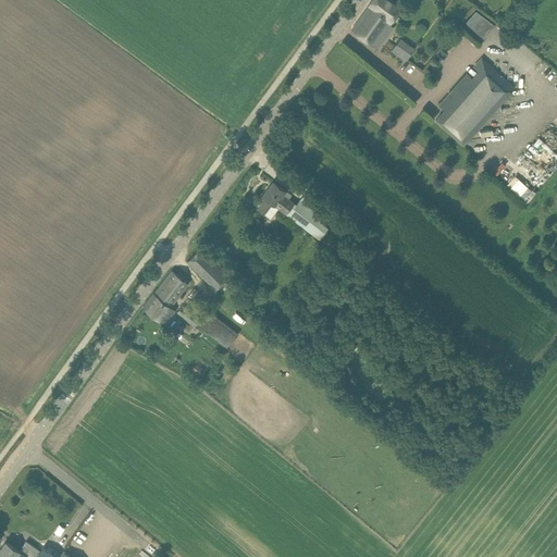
[(401,8),(391,0),(371,0),(369,3),(370,4),(351,29),(378,48),(393,27),(388,24),(401,8)]
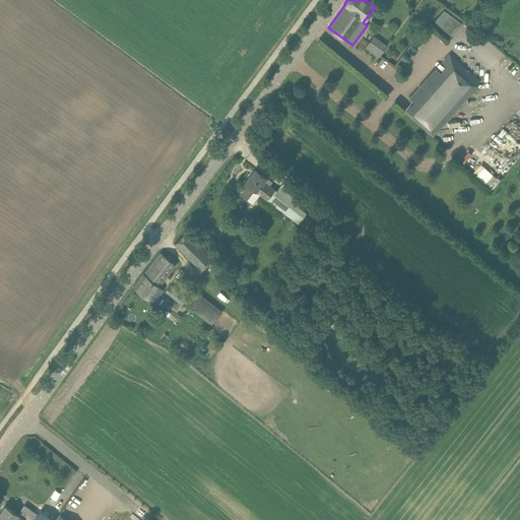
[(442,8),(433,20),(451,36),(461,23),(442,8)]
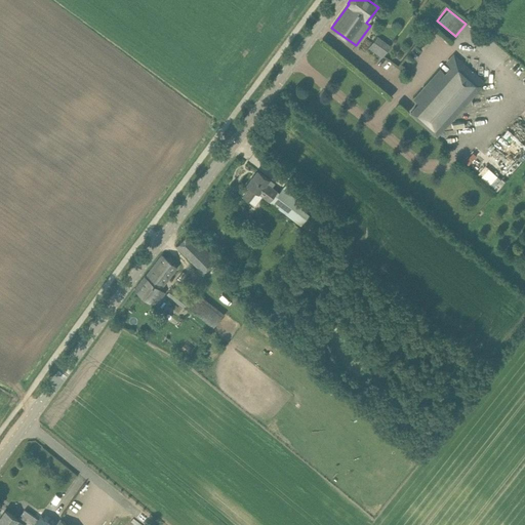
[(377,36),(368,47),(382,57),(391,46),(377,36)]
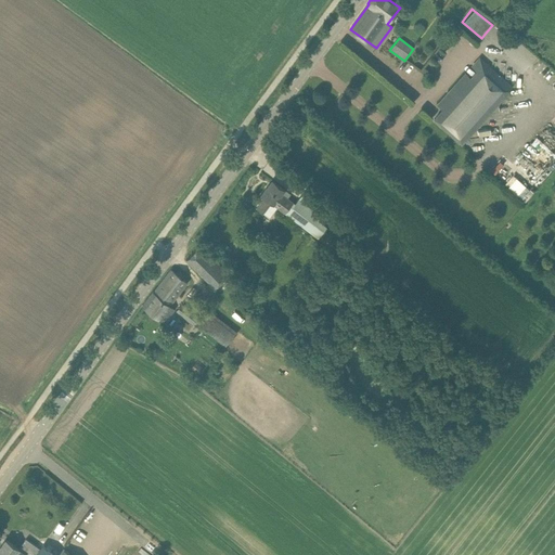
[(442,110),(434,119),(462,145),(513,87),(479,56),(472,66),(476,72),(470,78),(465,73),(437,104),(442,110)]
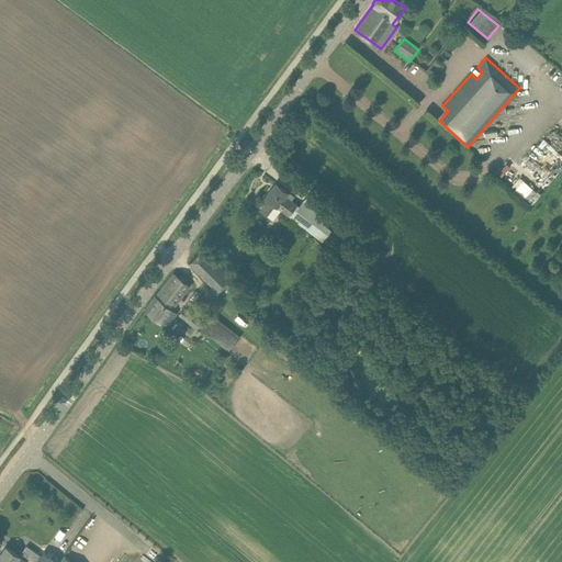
[(561,160),(561,144),(550,145),(551,161),(561,160)]
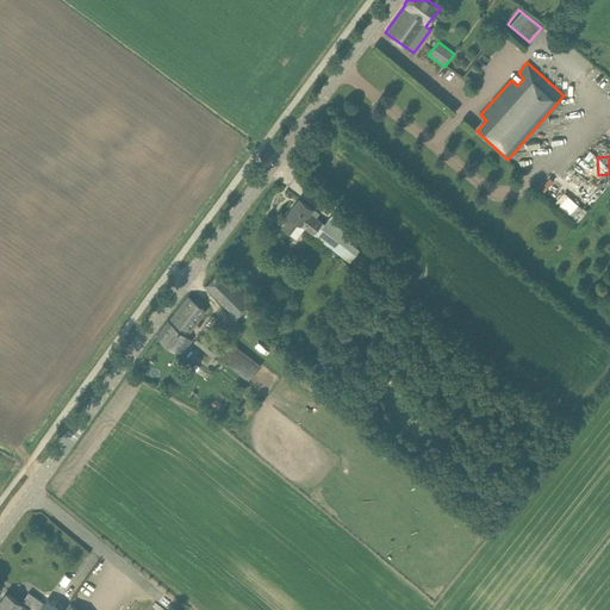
[(577,222),(586,210),(566,192),(555,204),(577,222)]
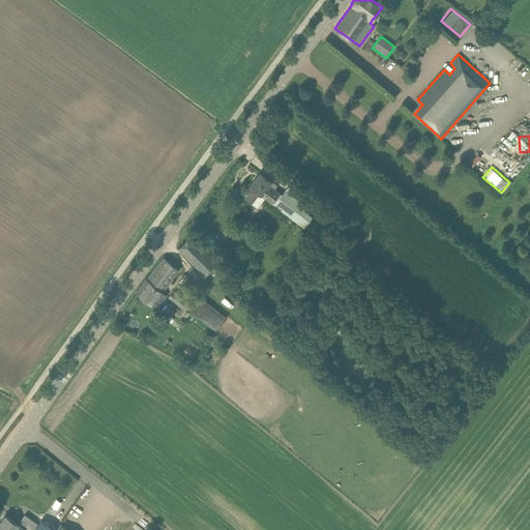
[(271,181),(268,179),(260,173),(251,186),(252,187),(243,198),(253,204),(261,194),(272,203),(280,193),(268,184),(271,181)]
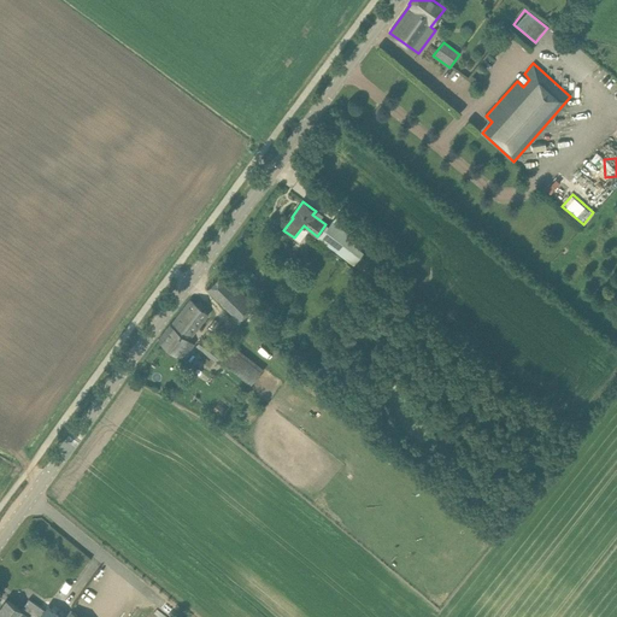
[(363,250),(354,244),(357,240),(331,222),(319,239),(345,257),(353,263),(363,250)]
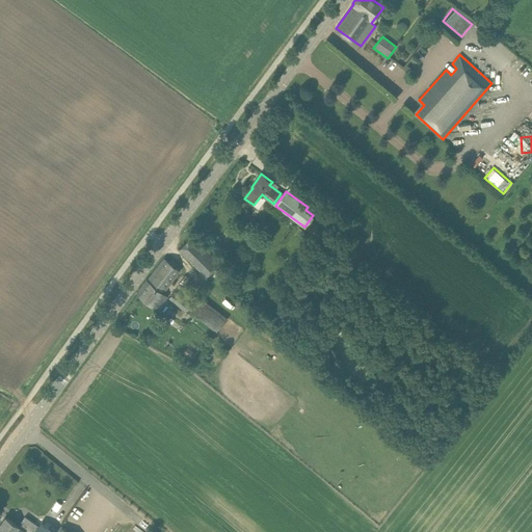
[(329,231),(324,228),(312,218),(304,229),(317,238),(319,234),(324,238),(329,231)]
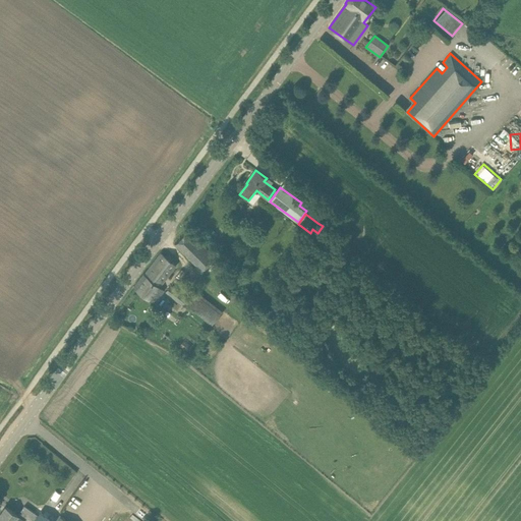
[(215,256),(188,230),(175,243),(201,271),(215,256)]
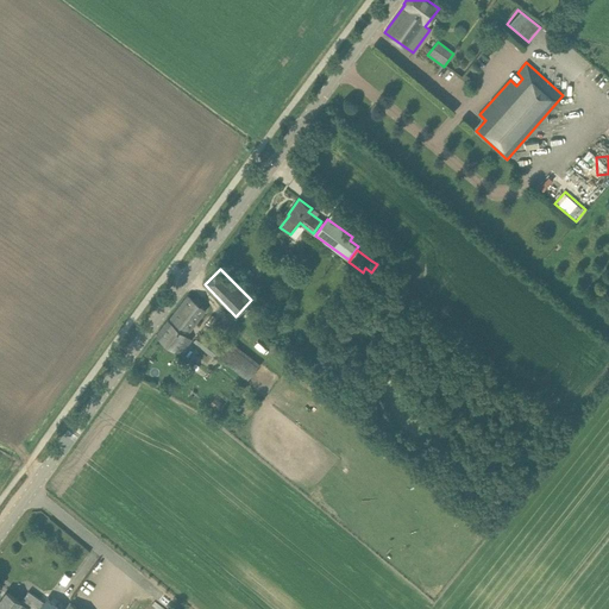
[(168,320),(156,334),(181,353),(192,339),(187,336),(206,311),(188,296),(168,320)]
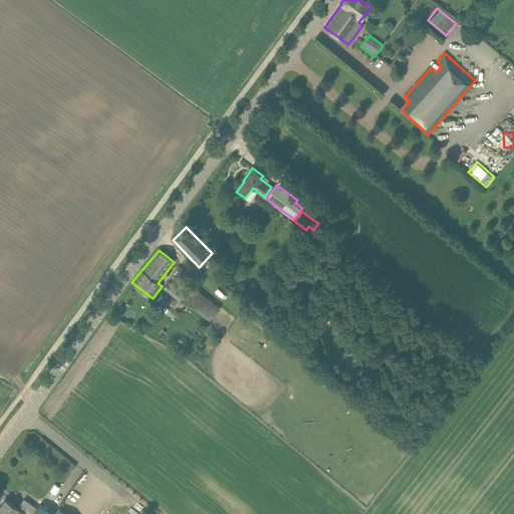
[(220,308),(198,290),(192,285),(185,293),(169,281),(164,288),(186,305),(188,303),(210,321),(220,308)]
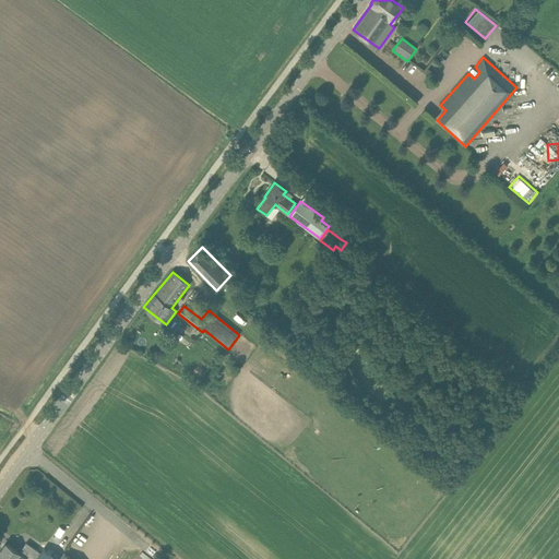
[(20,552),(6,543),(0,551),(0,558),(44,558),(46,557),(26,543),(20,552)]
